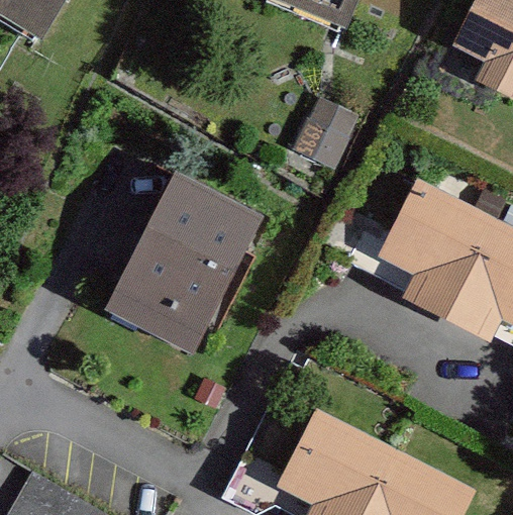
[(0,5),(56,36),(75,0),(0,0),(0,5)]
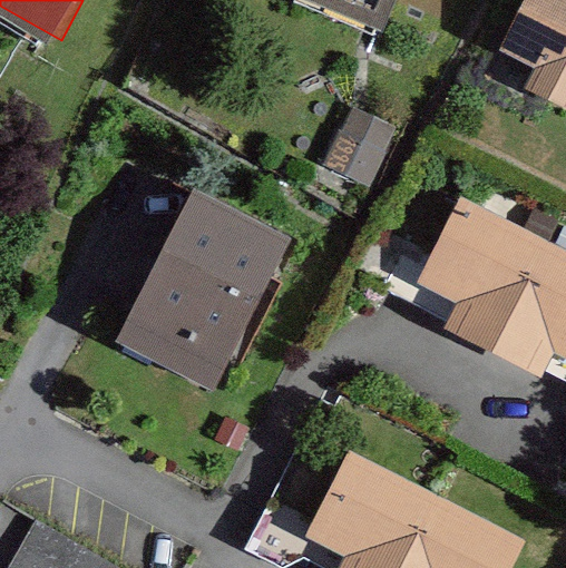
[(393,0),(298,0),(378,36),(393,0)]
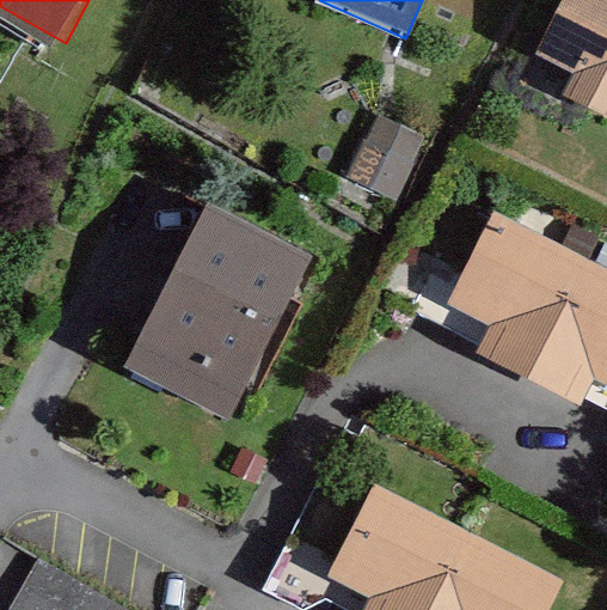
[(569,91),(606,108),(606,0),(559,0),(537,49),(580,71),(569,91)]
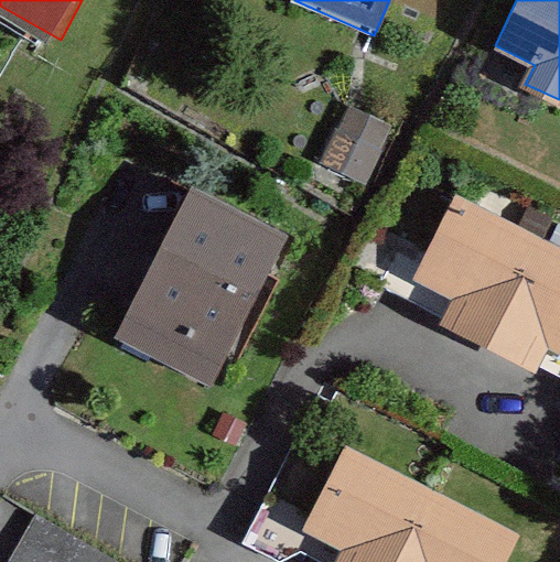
[(392,129),(343,107),(315,165),(365,188),(392,129)]
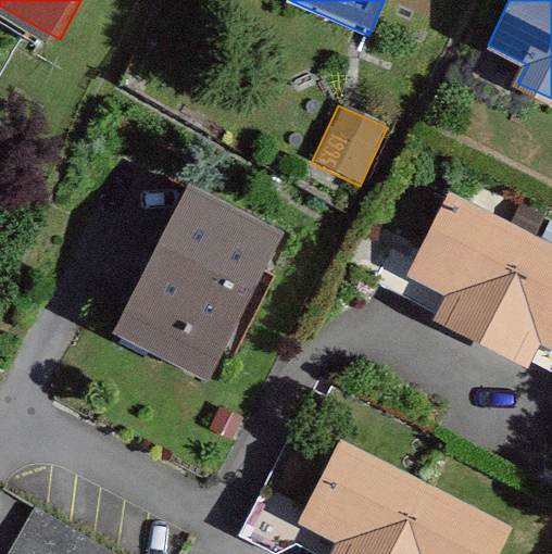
[(280,234),(188,186),(116,326),(208,373),(280,234)]
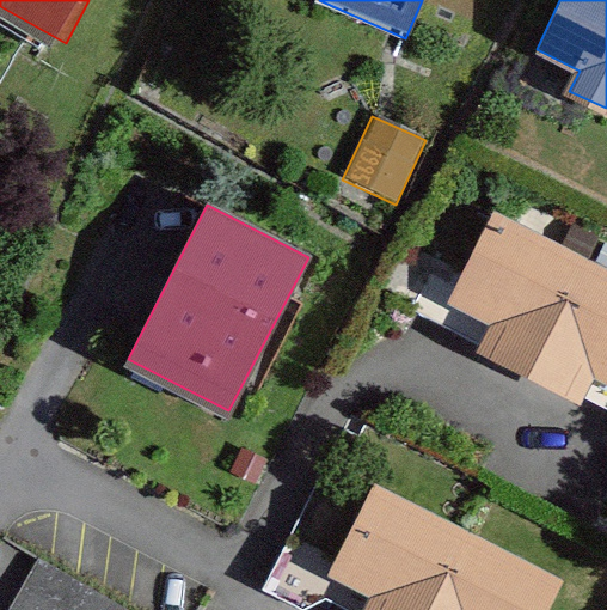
[(606,270),(491,211),(446,298),(490,321),(474,352),(577,406),(592,379),(606,386),(606,270)]
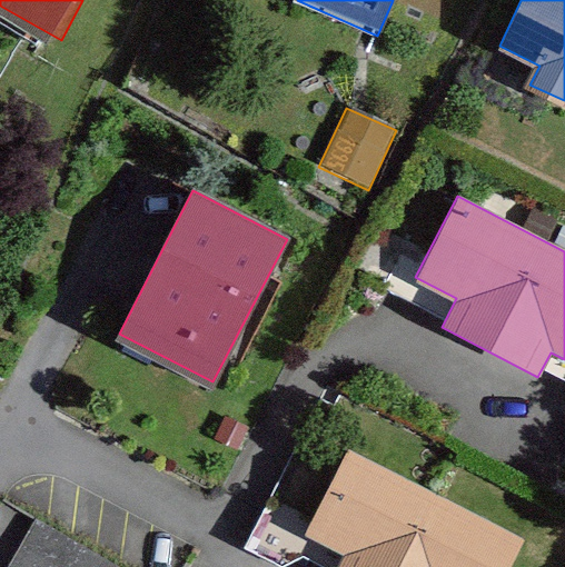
[(511,566),(526,537),(347,448),(306,531),(347,553),(339,566),(511,566)]
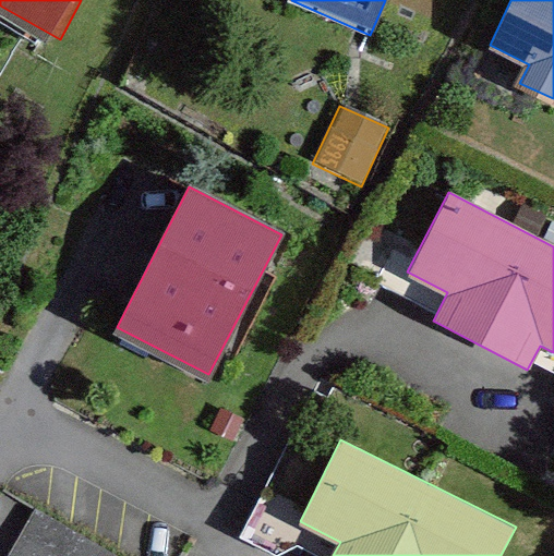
[(97,555),(33,515),(5,555),(97,555)]
